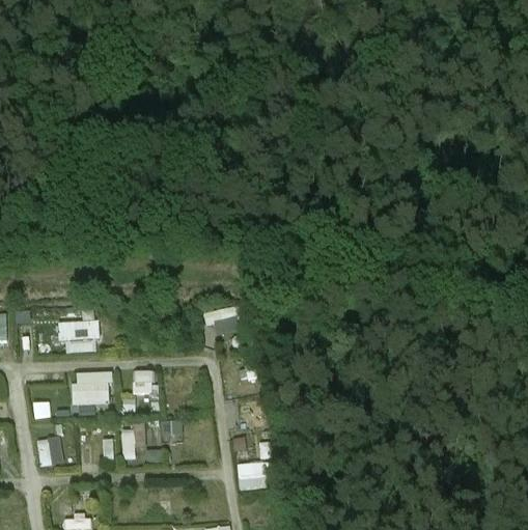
[(251,325),(250,312),(218,316),(219,329),(251,325)]
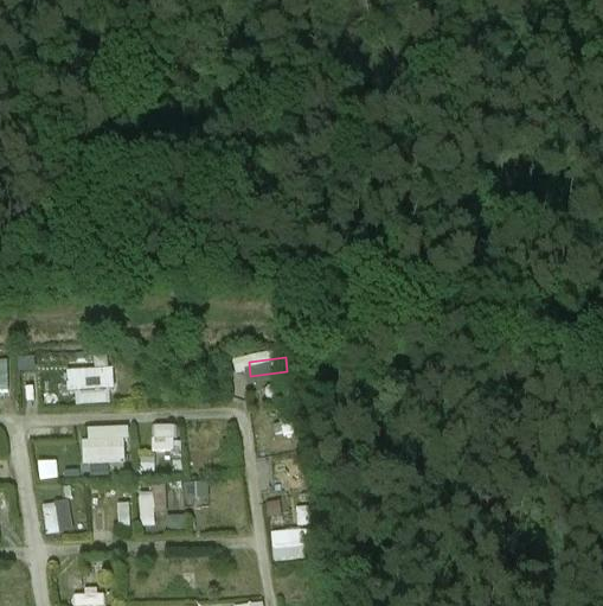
[(149,452),(178,451),(175,423),(148,425),(149,452)]
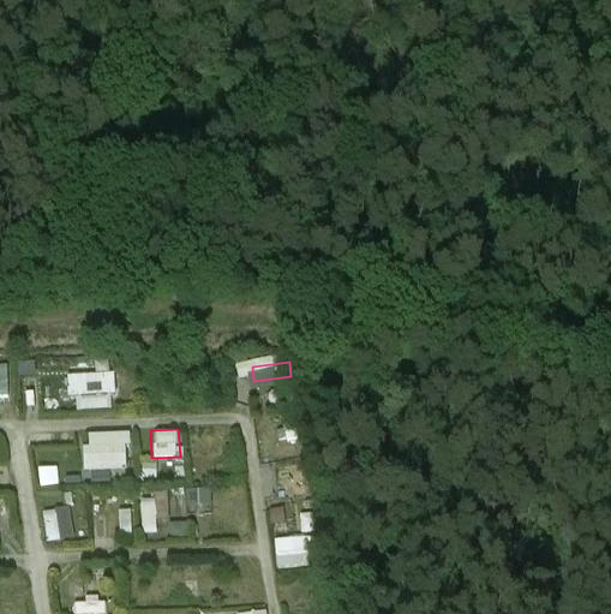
[(141,532),(155,532),(155,519),(167,519),(167,488),(141,488),(141,532)]
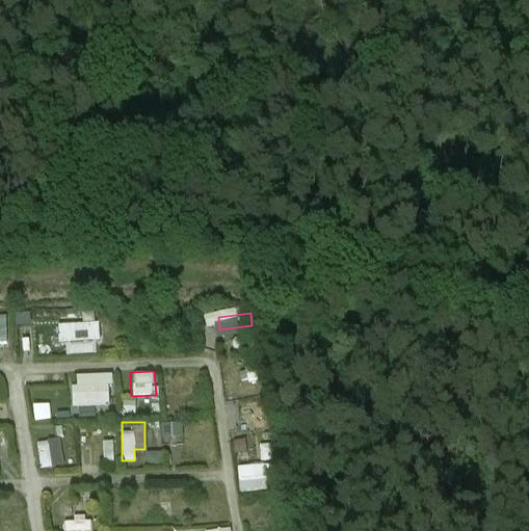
[(64,465),(59,436),(35,441),(41,468),(64,465)]
